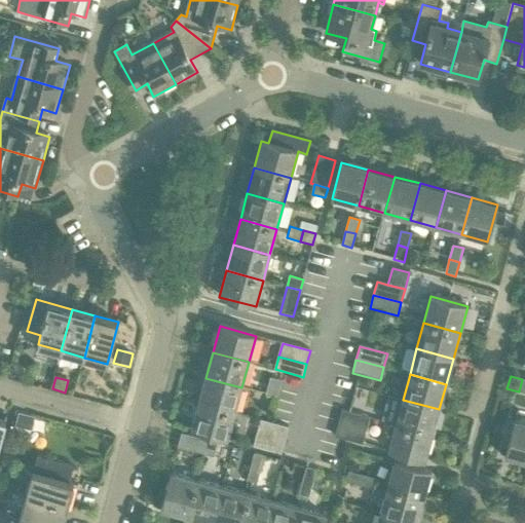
[(205,378),(198,403),(235,413),(241,387),(205,378)]
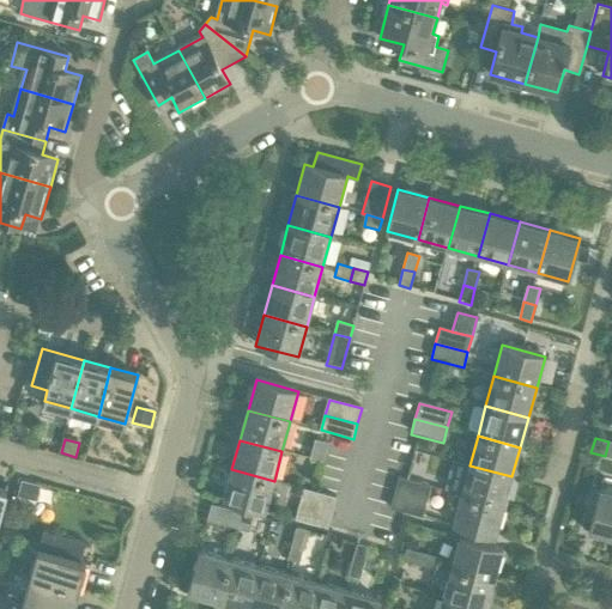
[(470,466),(461,495),(504,506),(511,476),(470,466)]
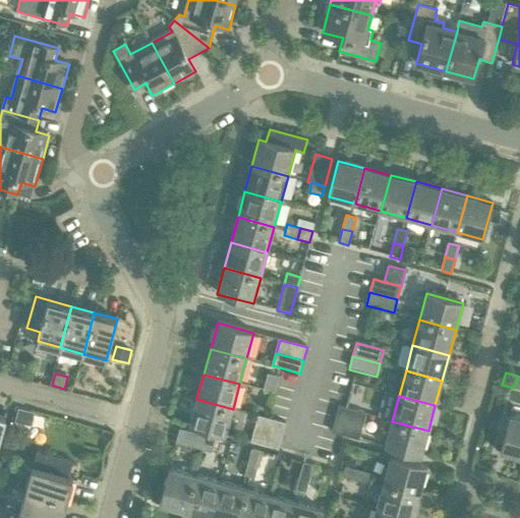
[(196,399),(189,425),(225,436),(233,409),(196,399)]
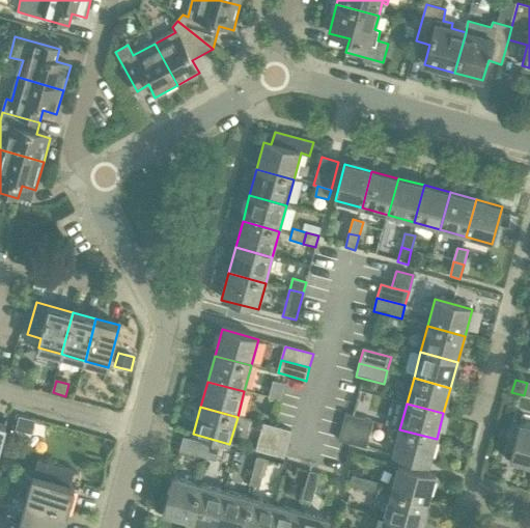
[(345,414),(341,427),(369,436),(373,422),(345,414)]
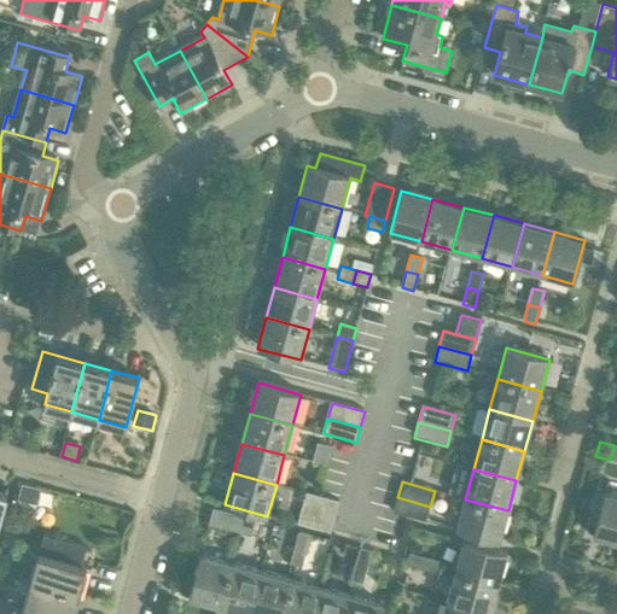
[(38,507),(42,491),(22,486),(18,502),(38,507)]
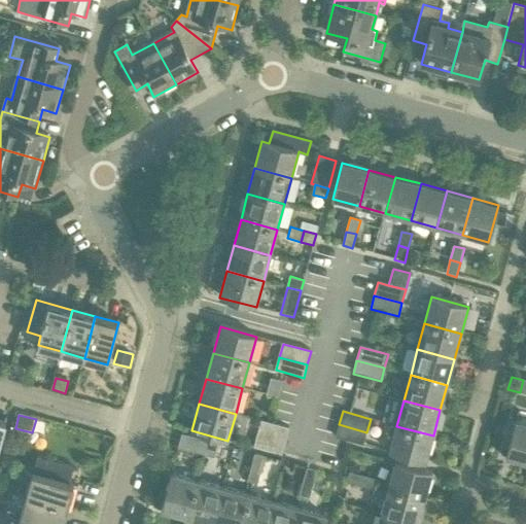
[(261,421),(258,434),(285,442),(289,429),(261,421)]
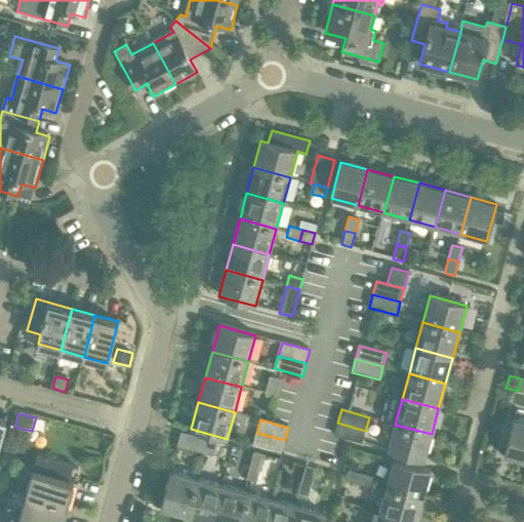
[(523,422),(514,419),(504,455),(523,460),(523,422)]
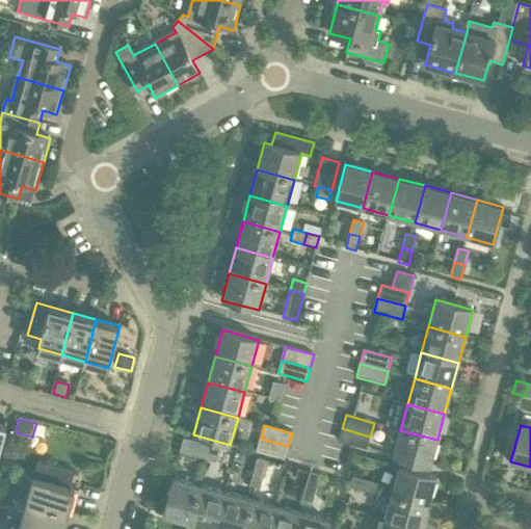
[(342,428),(339,442),(367,450),(370,437),(342,428)]
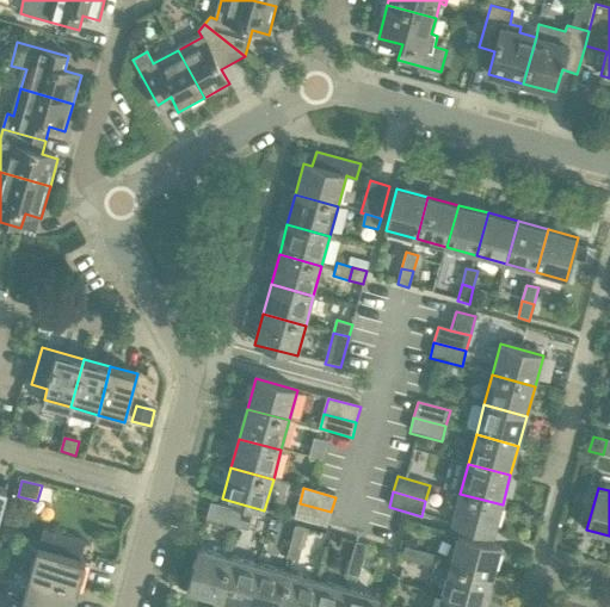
[(460,494),(451,525),(494,536),(503,505),(460,494)]
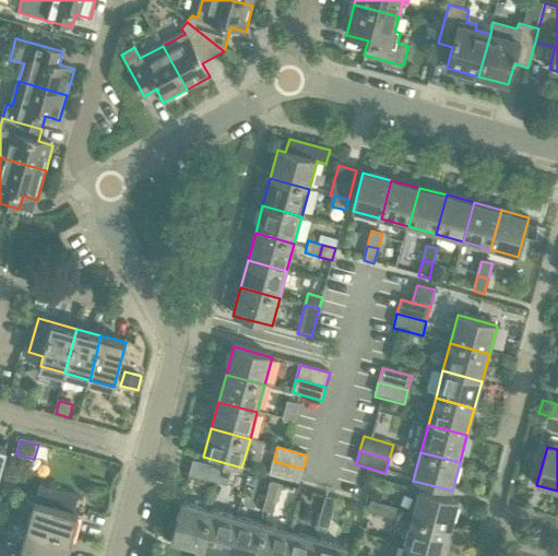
[(188,476),(216,484),(221,469),(192,461),(188,476)]
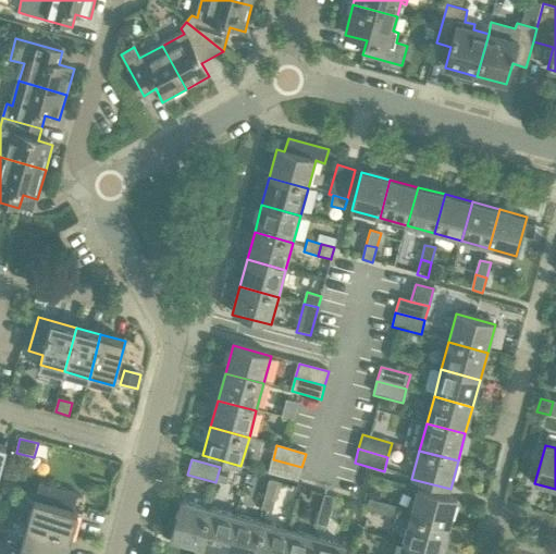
[(273,459),(269,474),(298,481),(301,467),(273,459)]
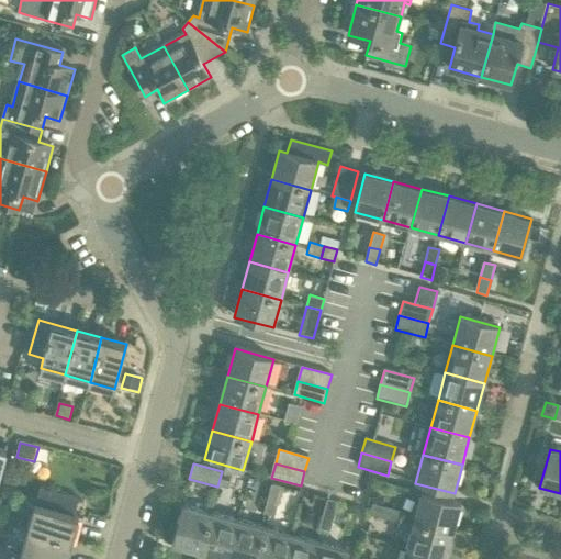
[(217,487),(228,489),(233,473),(222,471),(217,487)]
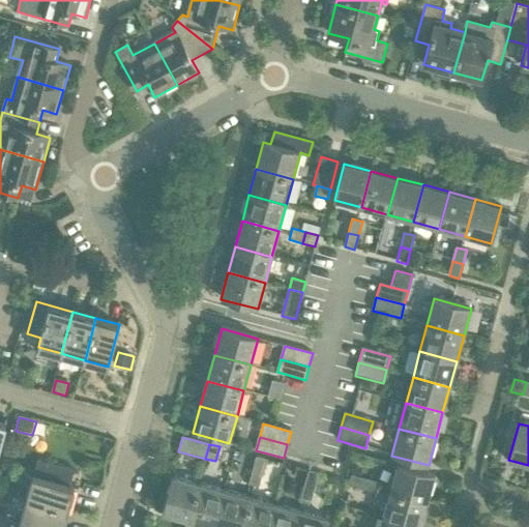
[(263,472),(266,460),(256,457),(253,470),(263,472)]
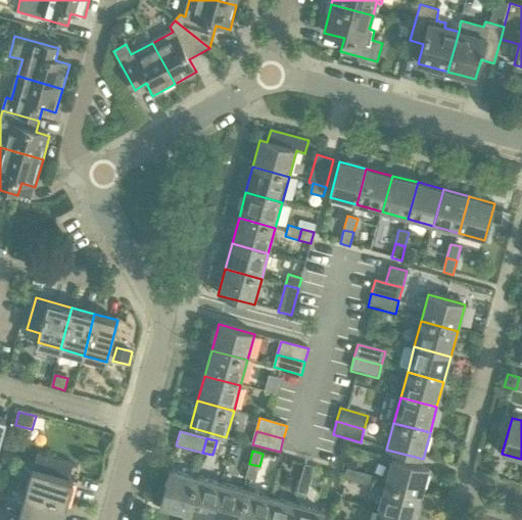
[(69,478),(74,465),(37,455),(33,469),(27,491),(68,504),(75,480),(69,478)]
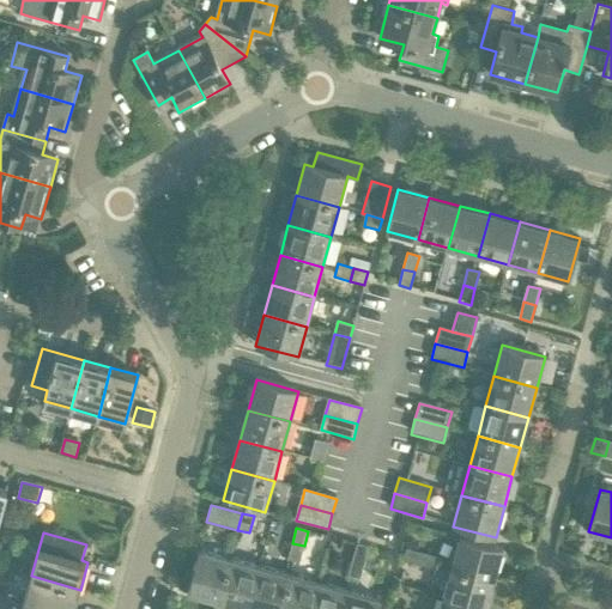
[(461,536),(453,567),(495,578),(503,548),(461,536)]
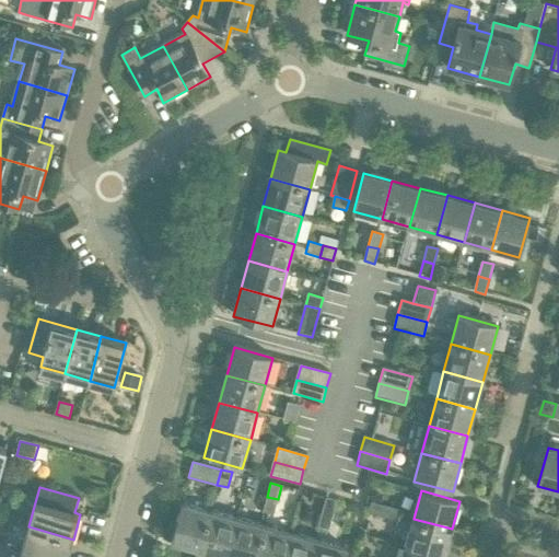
[(274,515),(278,499),(267,497),(264,512),(274,515)]
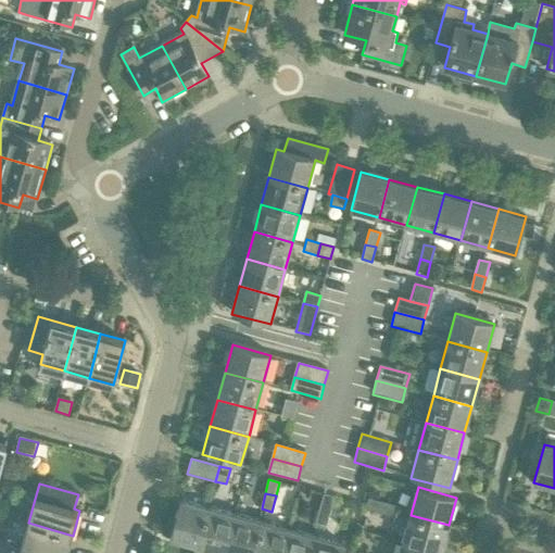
[(330,511),(335,498),(324,494),(319,507),(330,511)]
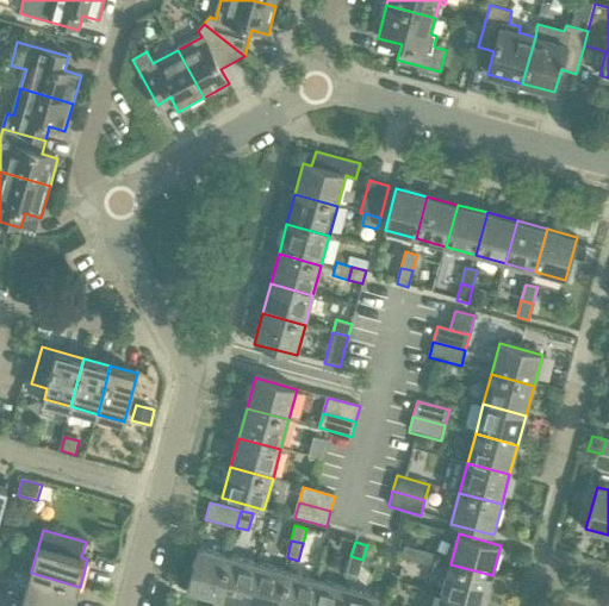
[(218,598),(230,555),(199,547),(187,589),(218,598)]
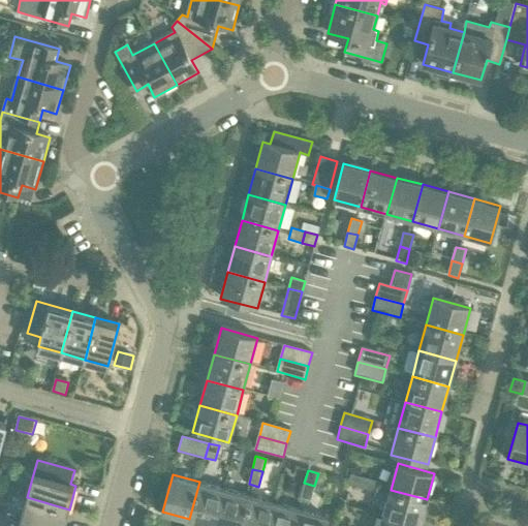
[(351,474),(348,485),(363,489),(366,478),(351,474)]
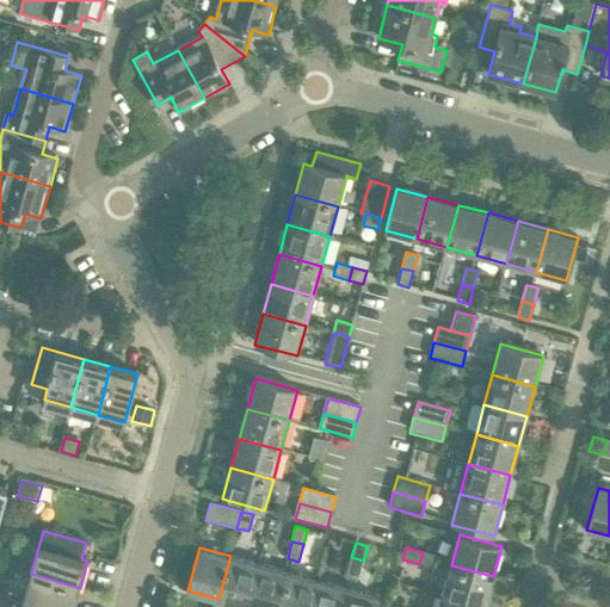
[(423,552),(419,564),(436,569),(433,576),(447,580),(443,595),(481,606),(485,606),(493,576),(451,565),(450,567),(437,563),(438,557),(423,552)]
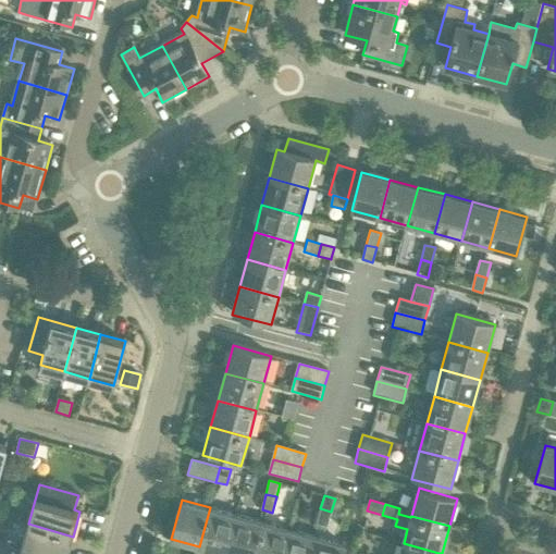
[(227,553),(237,515),(210,507),(199,546),(223,553),(227,553)]
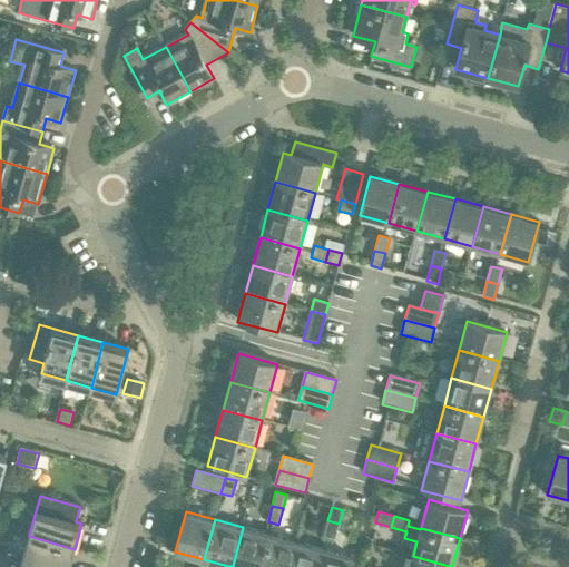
[(334,540),(339,524),(327,520),(323,537),(334,540)]
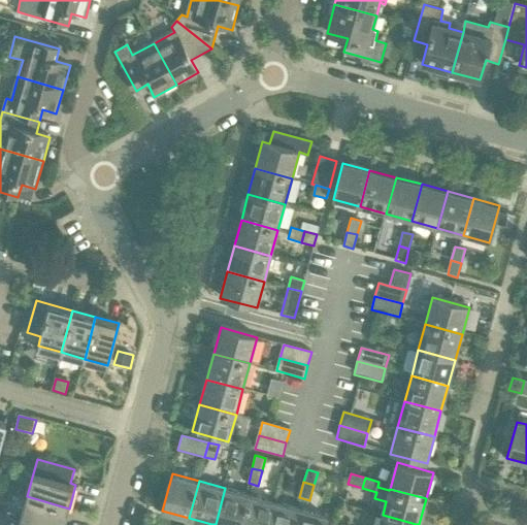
[(242,524),(251,495),(225,488),(216,524),(242,524)]
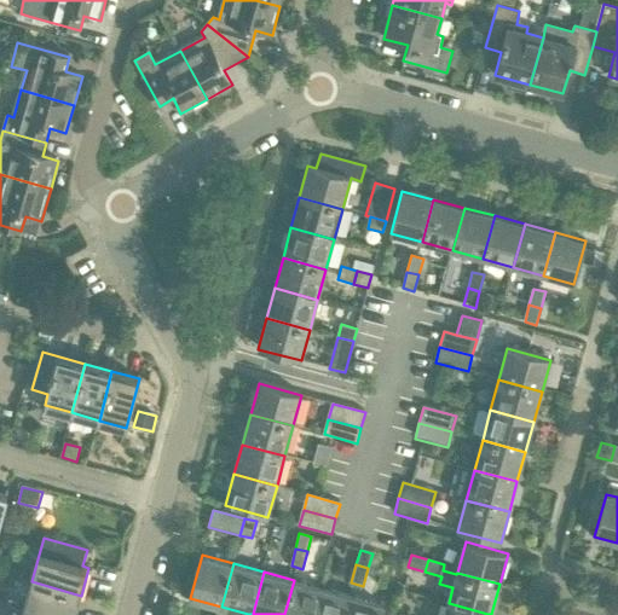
[(316,614),(324,589),(294,580),(284,614),(316,614)]
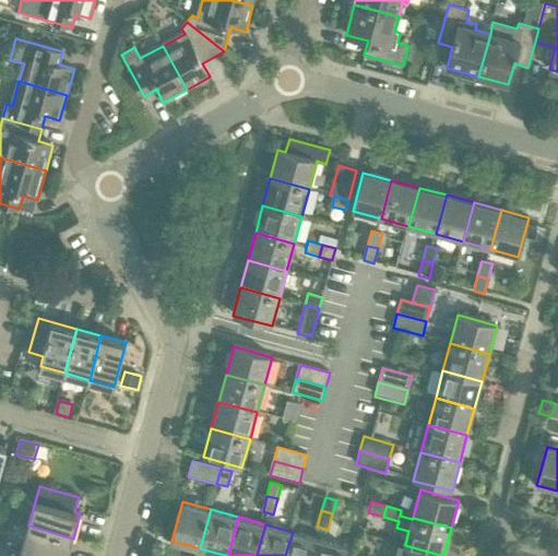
[(68,555),(73,539),(28,525),(22,551),(40,555),(68,555)]
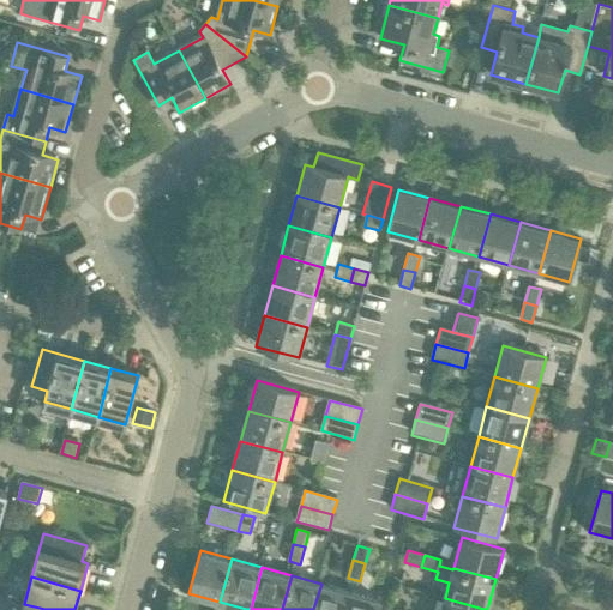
[(347,609),(352,592),(322,584),(313,609),(347,609)]
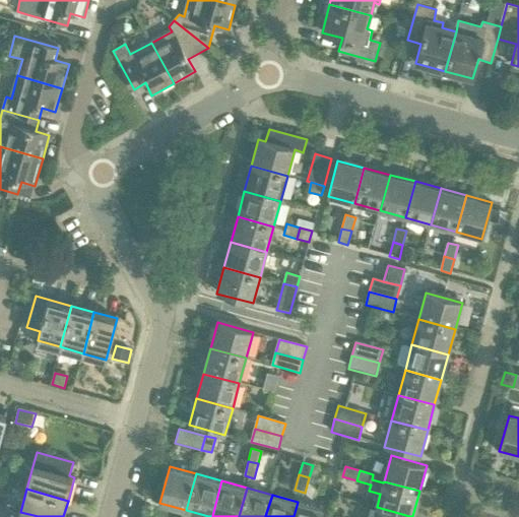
[(320,516),(323,509),(298,502),(294,516),(320,516)]
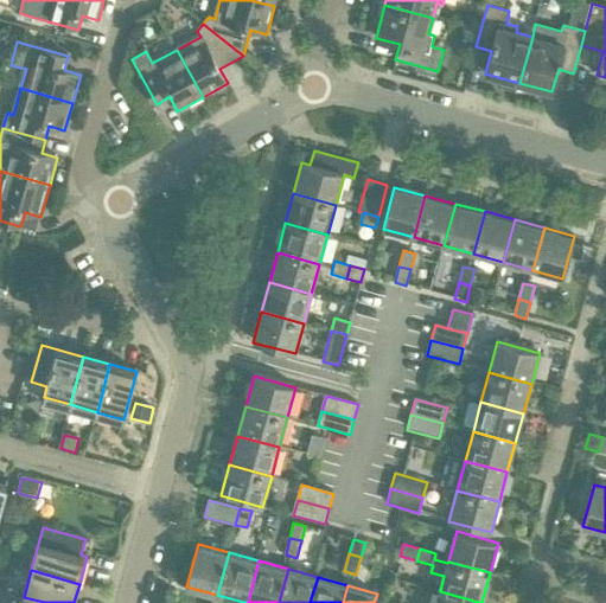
[(440,591),(437,602),(478,602),(440,591)]
